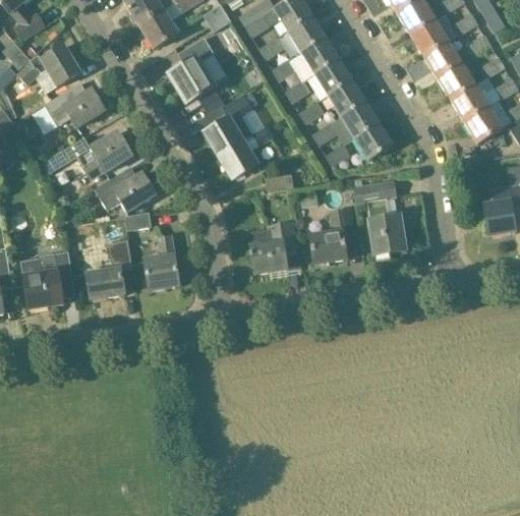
[(31,15),(21,4),(25,0),(0,0),(0,1),(18,22),(13,26),(21,41),(47,25),(38,12),(31,15)]
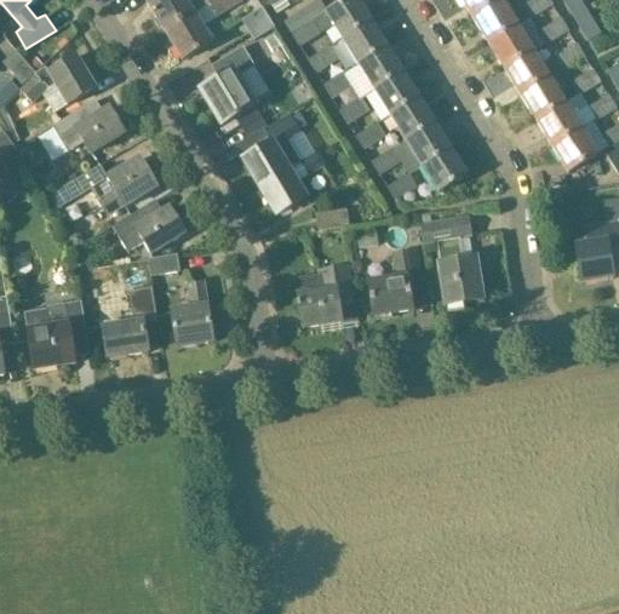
[(148,0),(166,29),(212,0),(148,0)]
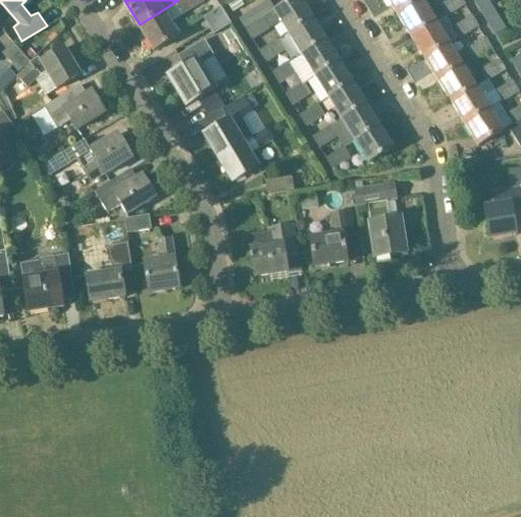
[(178,0),(140,24),(154,48),(179,34),(171,19),(203,0),(178,0)]
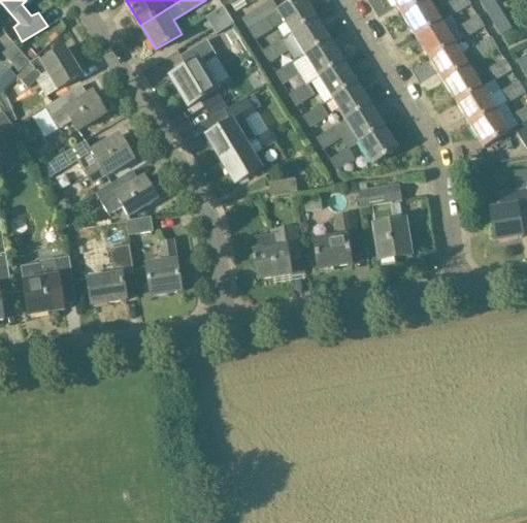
[(274,27),(285,21),(292,31),(317,15),(306,0),(292,0),(280,8),(275,0),(268,0),(242,15),(256,38),(274,27)]
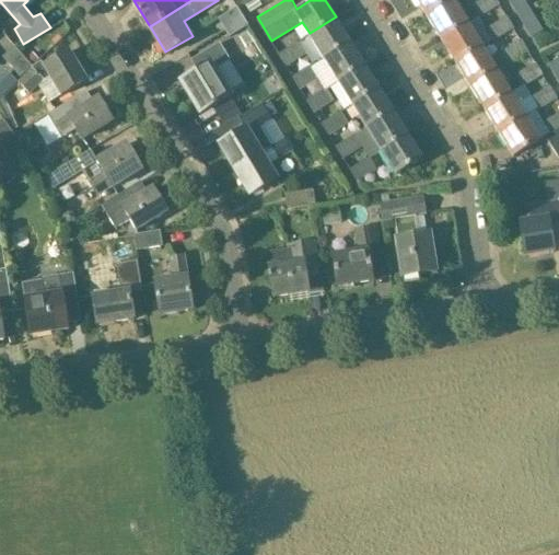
[(419,0),(427,13),(449,0),(419,0)]
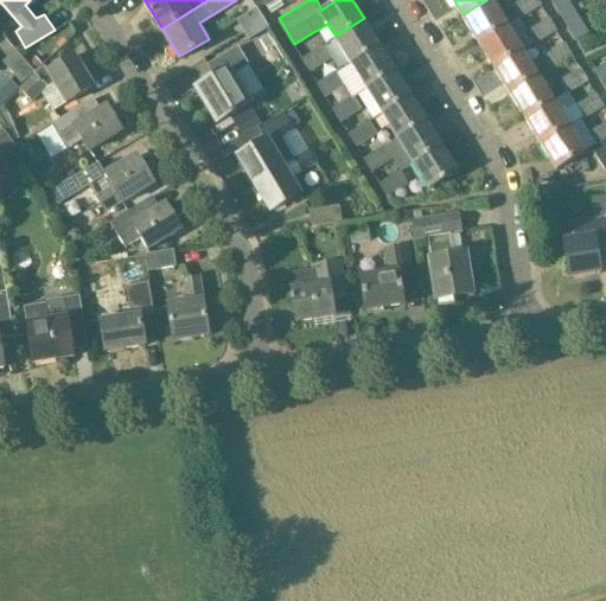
[(508,21),(495,0),(486,0),(463,14),(479,39),(508,21)]
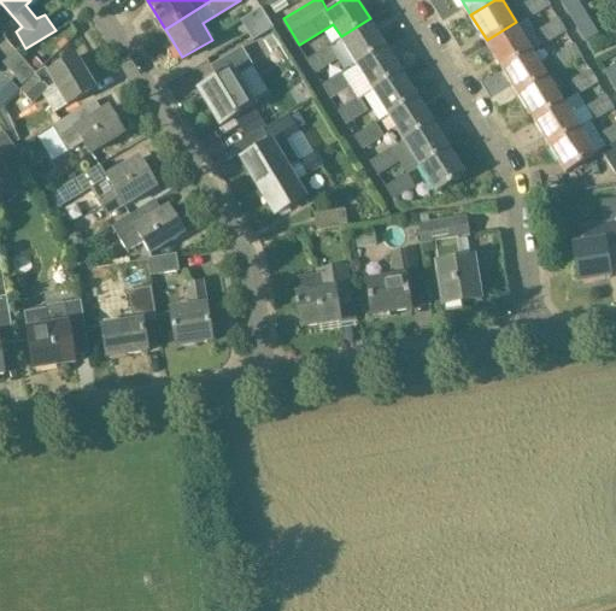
[(528,17),(552,3),(551,0),(523,0),(520,3),(528,17)]
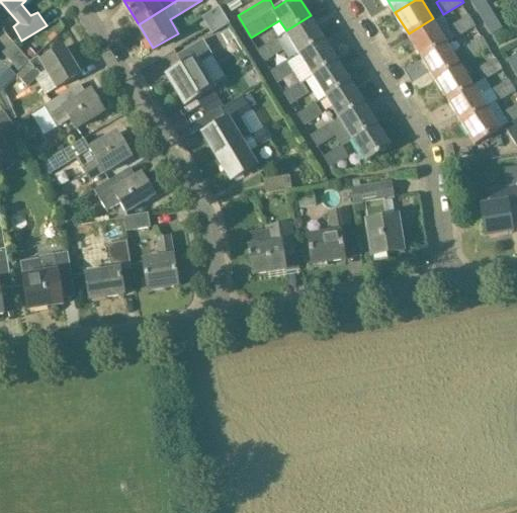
[(471,0),(480,12),(491,6),(487,0),(471,0)]
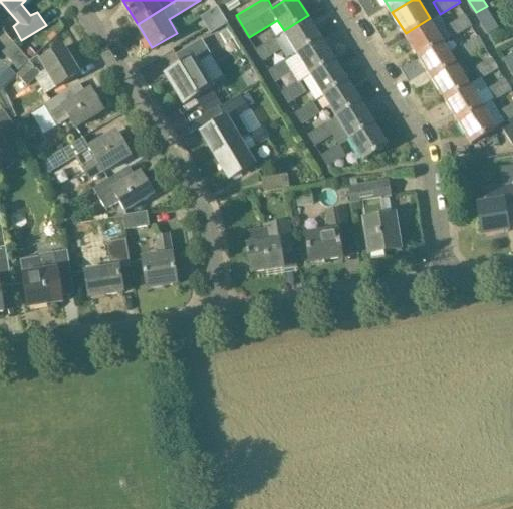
[(201,14),(206,22),(223,12),(218,3),(201,14)]
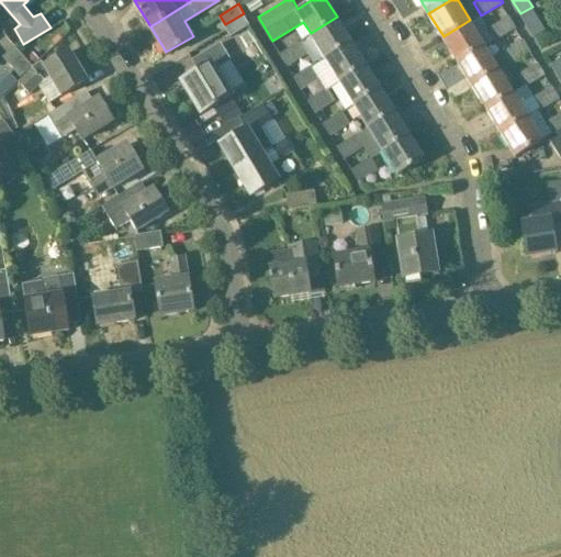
[(545,28),(533,7),(520,13),(534,35),(545,28)]
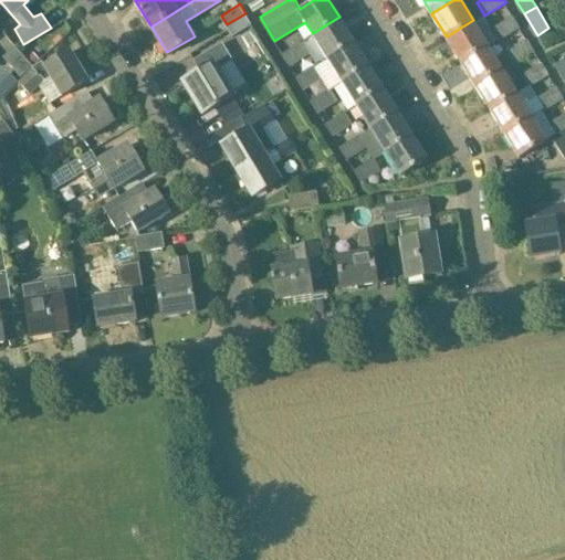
[(521,25),(513,12),(492,25),(492,28),(499,39),(521,25)]
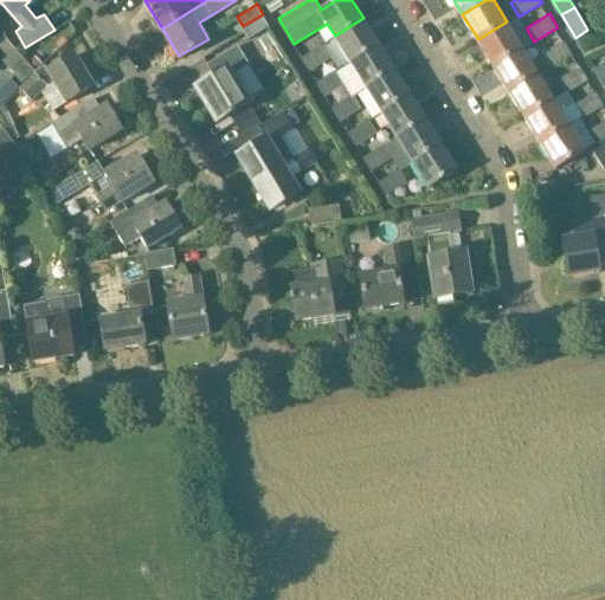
[(269,25),(263,14),(243,26),(249,37),(269,25)]
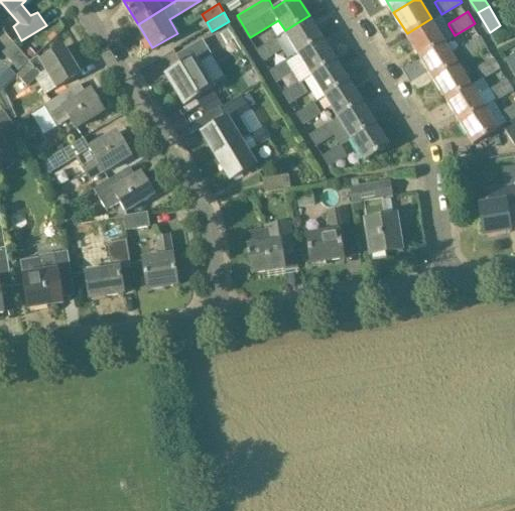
[(285,30),(298,51),(323,36),(309,15),(285,30)]
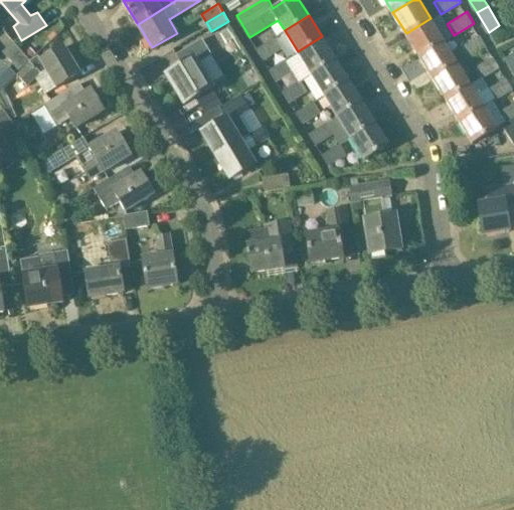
[(444,40),(431,18),(406,33),(419,55),(444,40)]
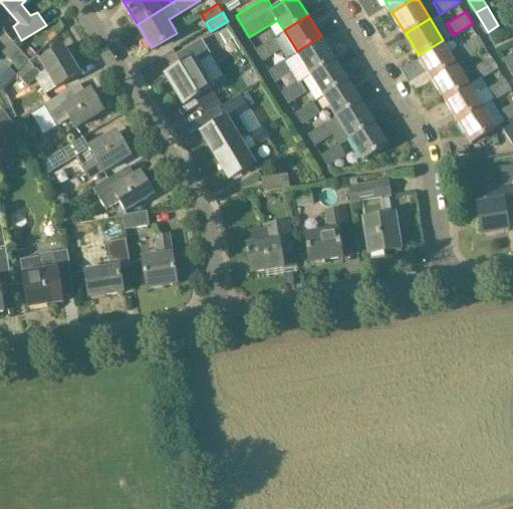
[(450,51),(443,40),(419,55),(432,76),(457,62),(467,55),(467,56),(486,45),(479,33),(450,51)]
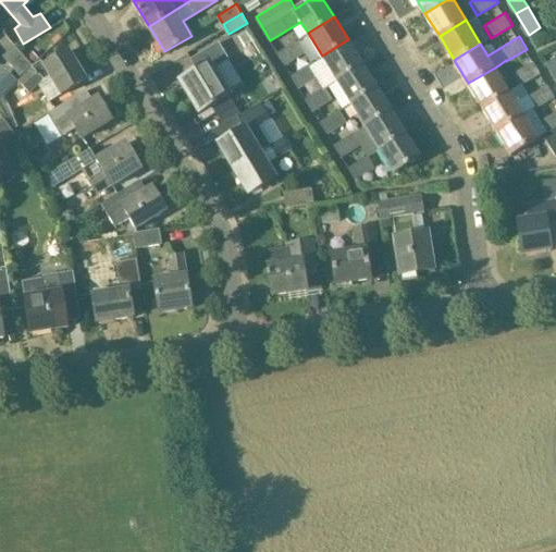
[(297,40),(297,39),(297,38),(276,51),(284,63),(304,51),(297,40)]
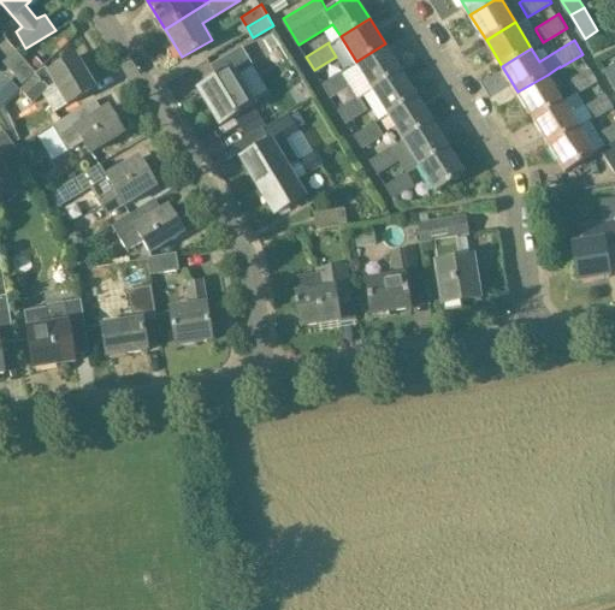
[(214,60),(222,72),(200,86),(222,122),(255,101),(237,72),(254,61),(243,43),(214,60)]
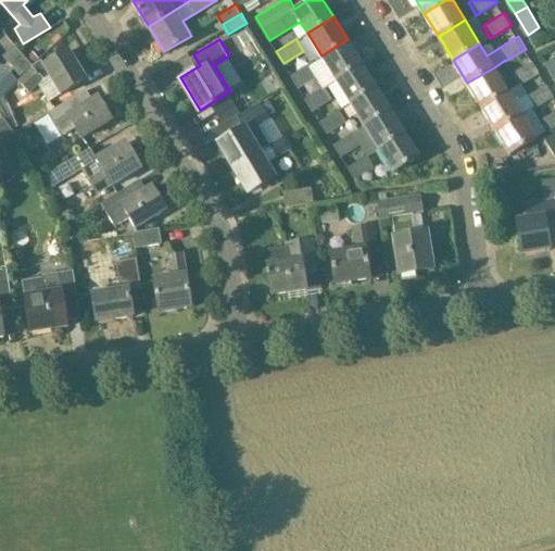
[(322,55),(336,78),(362,62),(348,39),(322,55)]
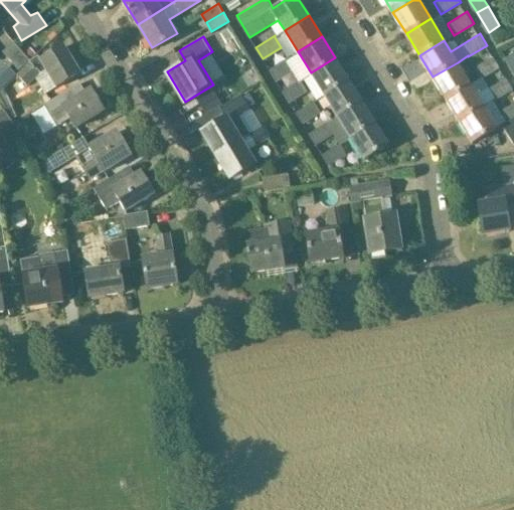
[(3,49),(20,68),(31,58),(14,39),(3,49)]
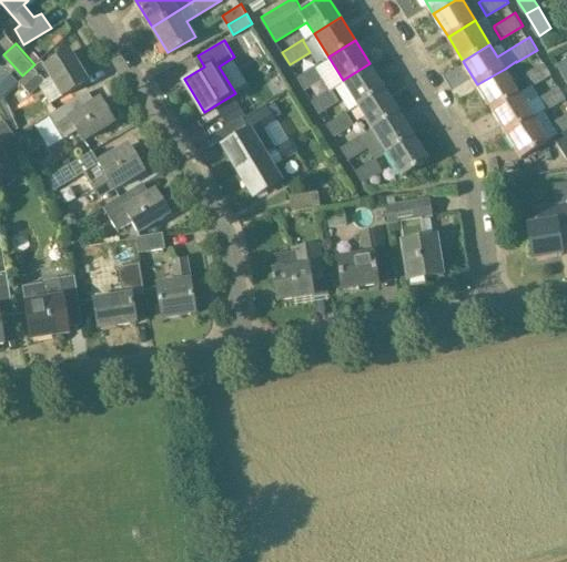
[(71,49),(46,64),(42,60),(34,64),(22,75),(18,81),(31,93),(40,83),(51,100),(62,94),(89,78),(71,49)]
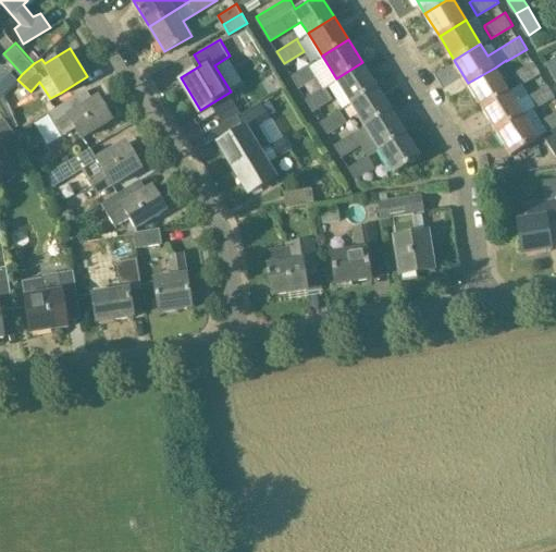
[(33,49),(27,54),(33,61),(38,56),(33,49)]
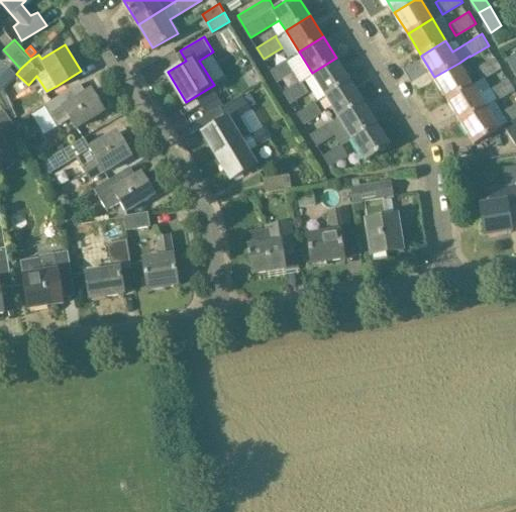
[(506,58),(515,71),(515,52),(506,58)]
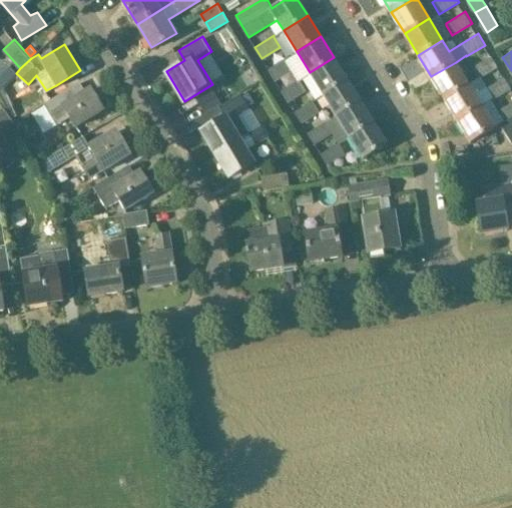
[(499,66),(491,54),(472,66),(479,78),(499,66)]
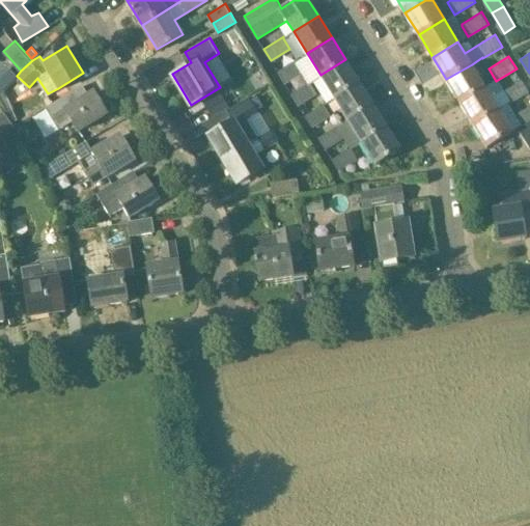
[(297,58),(296,59),(277,71),(284,83),(303,72),(296,60),(297,59),(297,58)]
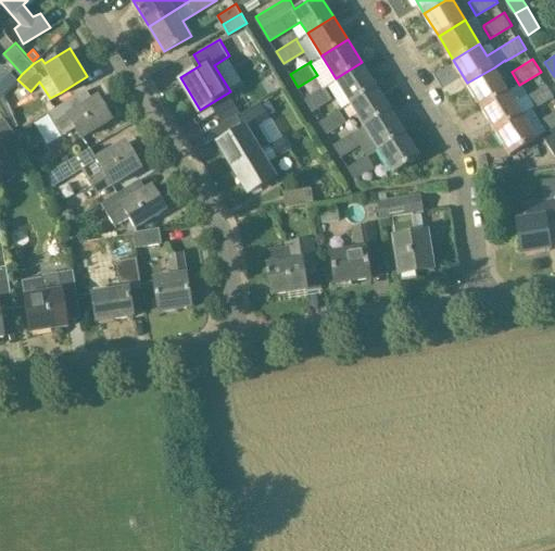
[(336,78),(350,101),(377,85),(362,62),(336,78)]
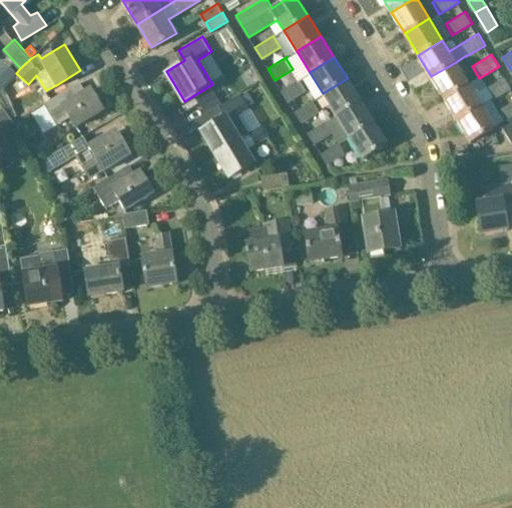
[(468,82),(456,62),(431,76),(444,97),(468,82)]
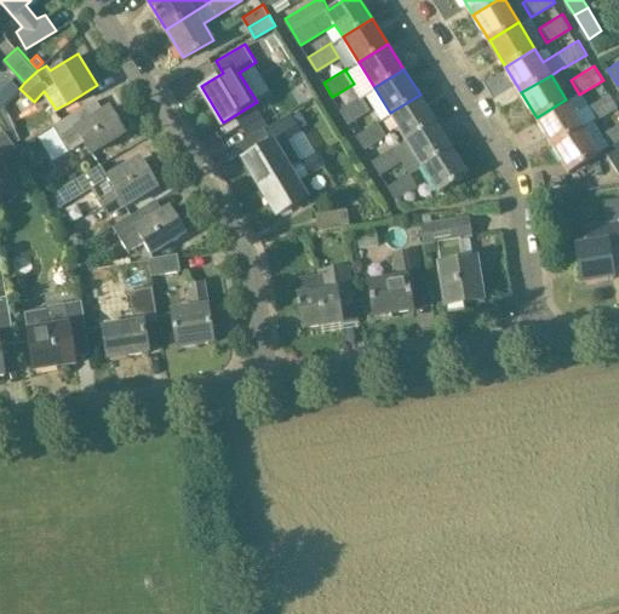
[(0,105),(21,86),(12,76),(0,87),(0,105)]
